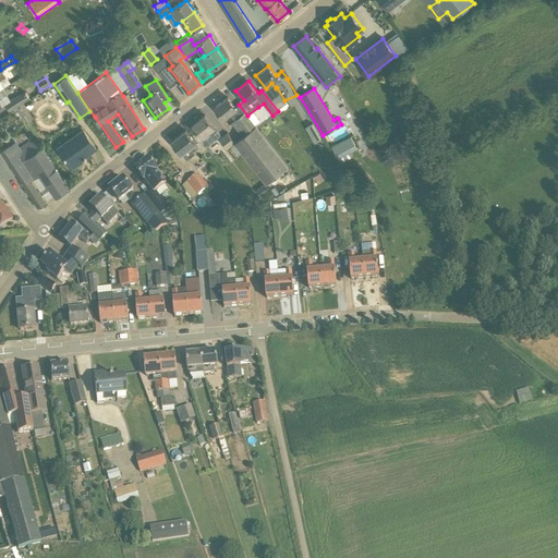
[(5,104),(10,110),(29,98),(25,91),(5,104)]
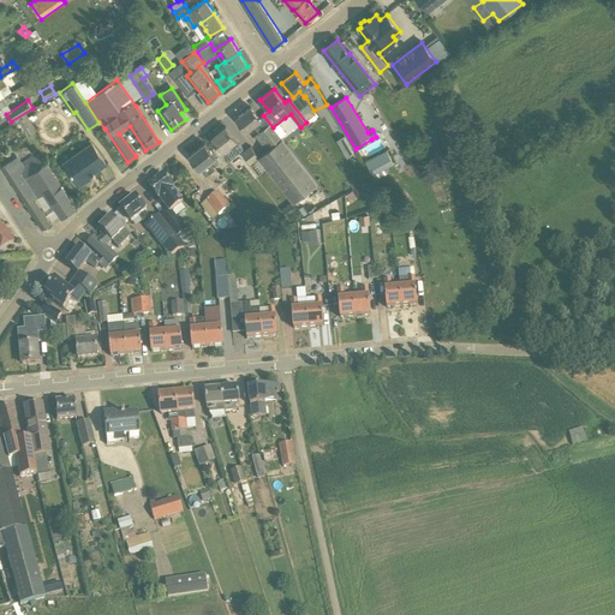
[(317,184),(273,127),(263,115),(260,118),(251,107),(237,118),(246,130),(254,125),(272,148),(268,150),(260,156),(258,156),(258,157),(267,168),(293,202),(317,184)]
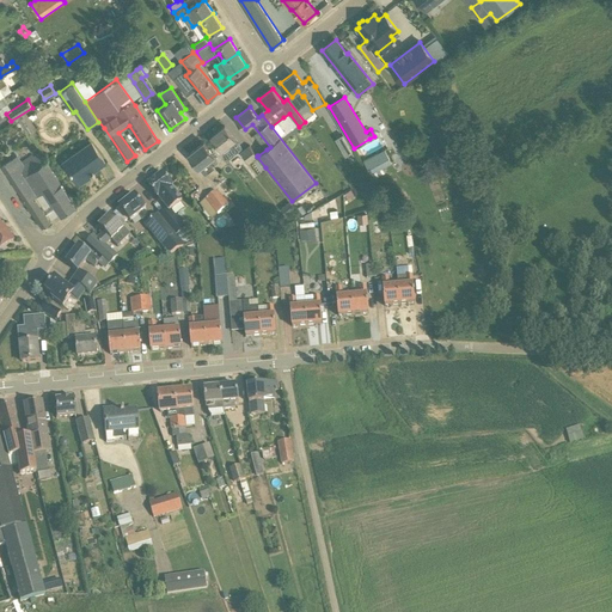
[(26,112),(18,118),(29,135),(37,129),(26,112)]
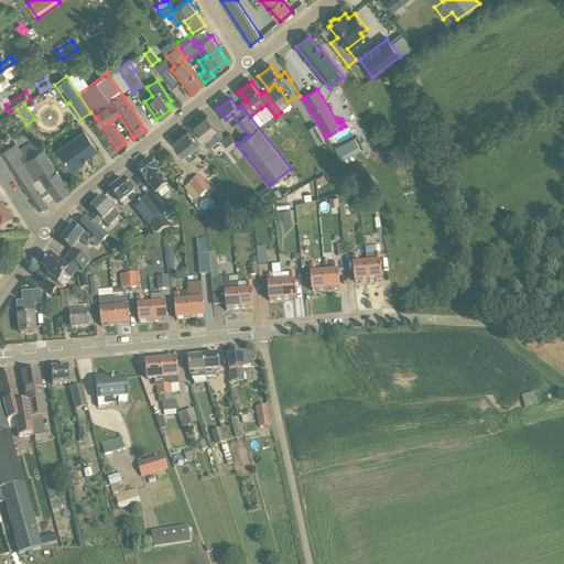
[(217,128),(207,116),(195,126),(204,138),(210,145),(223,137),(217,128)]
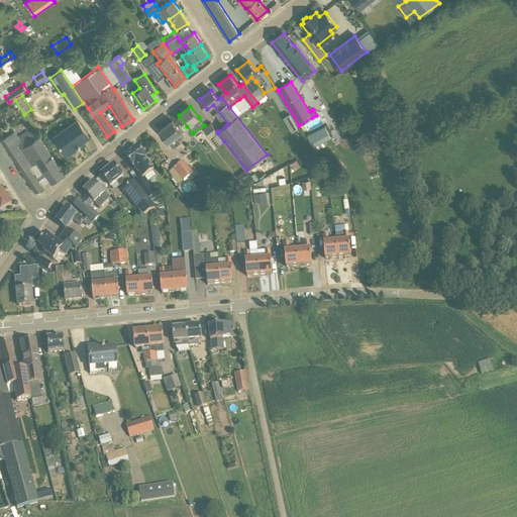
[(78,120),(70,126),(54,136),(57,141),(67,156),(75,150),(74,147),(77,145),(80,148),(81,147),(79,144),(89,137),(78,120)]
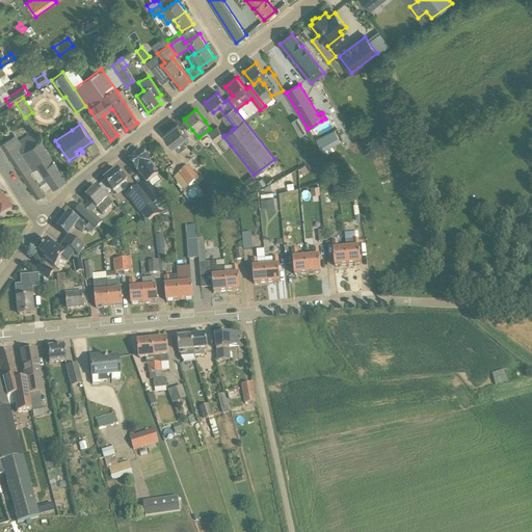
[(177,124),(164,134),(174,145),(181,140),(185,144),(190,140),(177,124)]
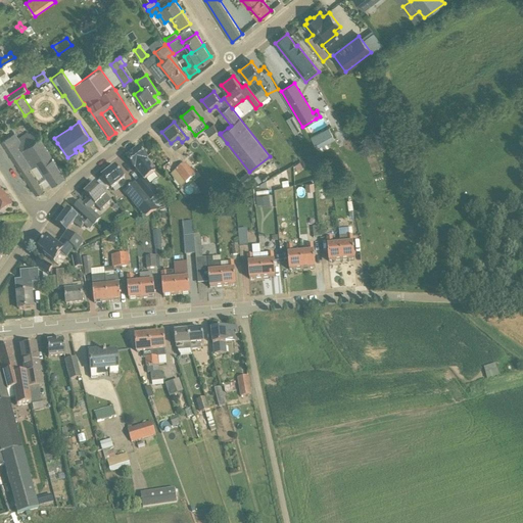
[(301,130),(297,123),(291,126),(296,133),(301,130)]
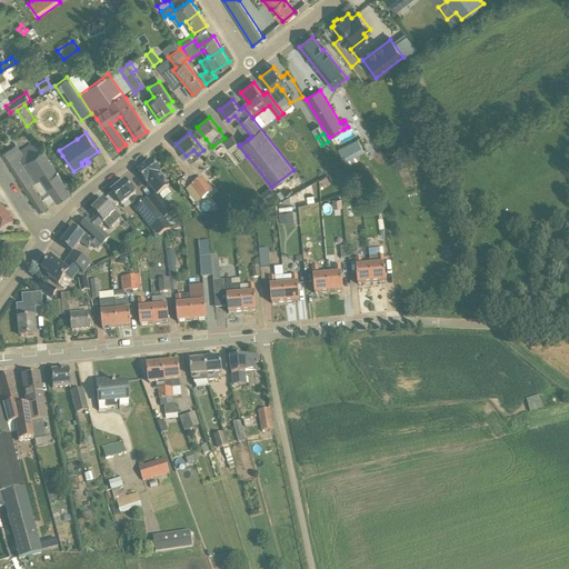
[(232,136),(223,141),(231,151),(239,161),(247,156),(239,146),(239,145),(232,136)]
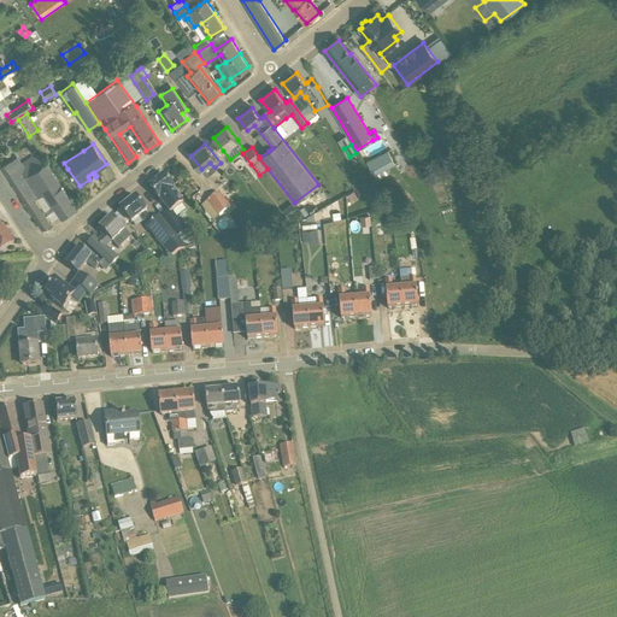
[(395,164),(388,151),(368,162),(374,175),(395,164)]
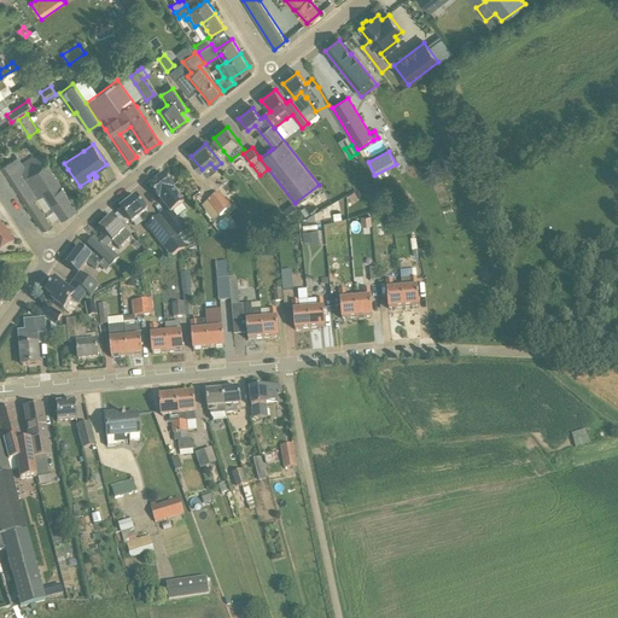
[(41,155),(35,158),(33,156),(23,163),(18,157),(15,159),(1,168),(42,231),(52,225),(51,225),(41,210),(40,211),(30,197),(44,188),(63,217),(76,208),(41,155)]
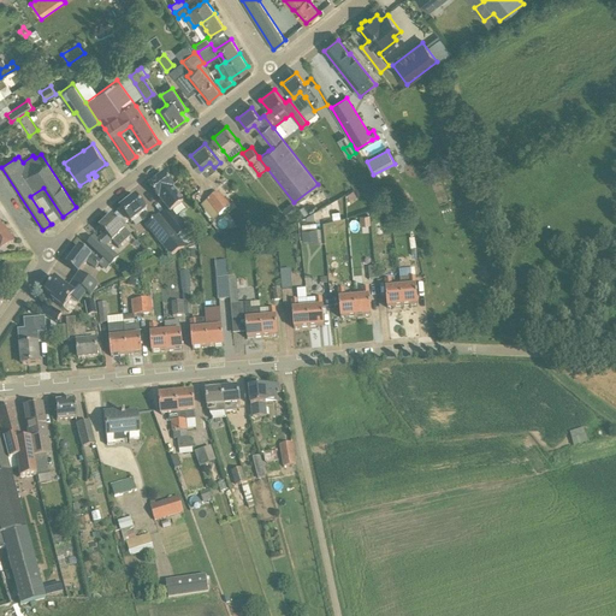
[(185,232),(188,230),(173,212),(184,203),(173,190),(175,189),(164,175),(149,187),(159,199),(167,209),(159,215),(185,249),(193,246),(185,232)]
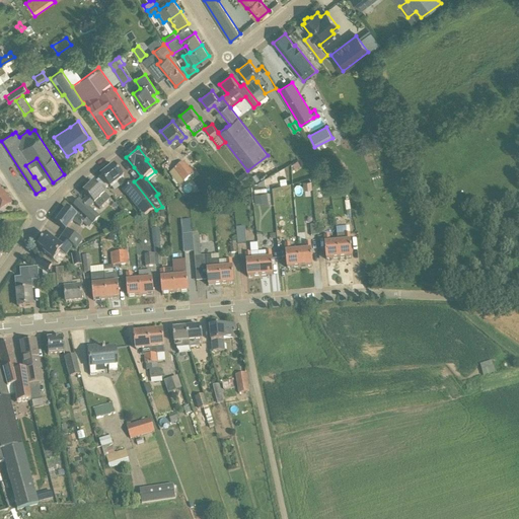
[(183,162),(174,170),(169,174),(179,187),(194,175),(183,162)]
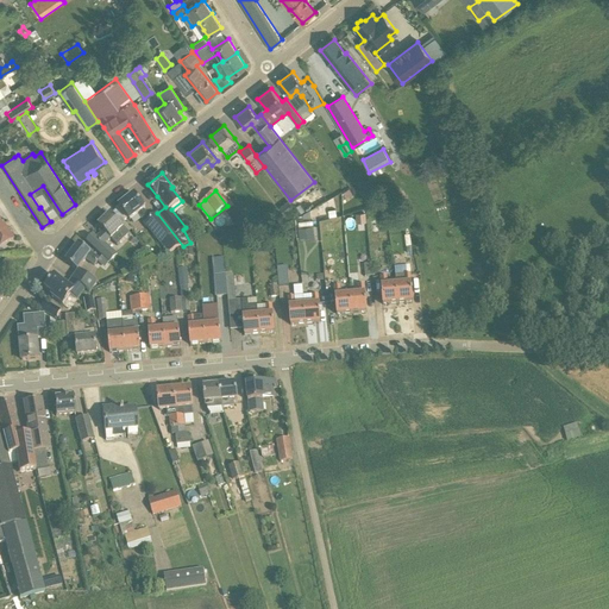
[(374,194),(368,198),(370,205),(377,201),(374,194)]
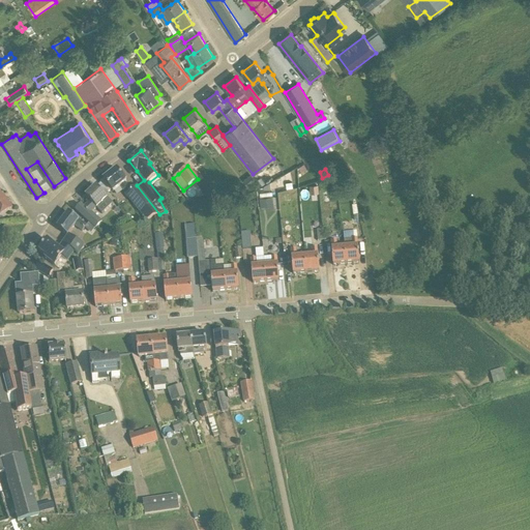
[(125,183),(126,182),(117,170),(104,180),(114,193),(120,187),(123,192),(128,187),(125,183)]
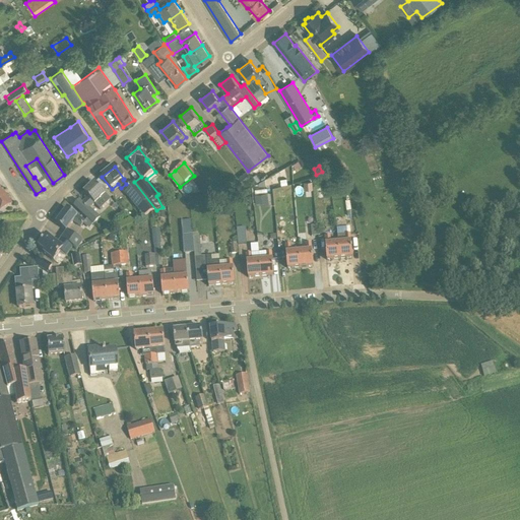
[(247,171),(239,177),(243,183),(251,176),(247,171)]
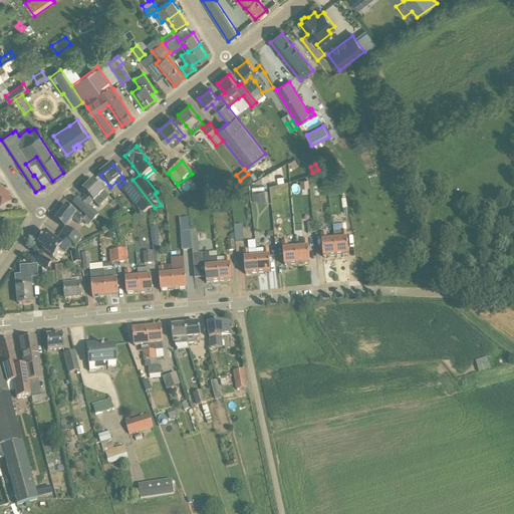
[(309,179),(301,180),(301,188),(309,187),(309,179)]
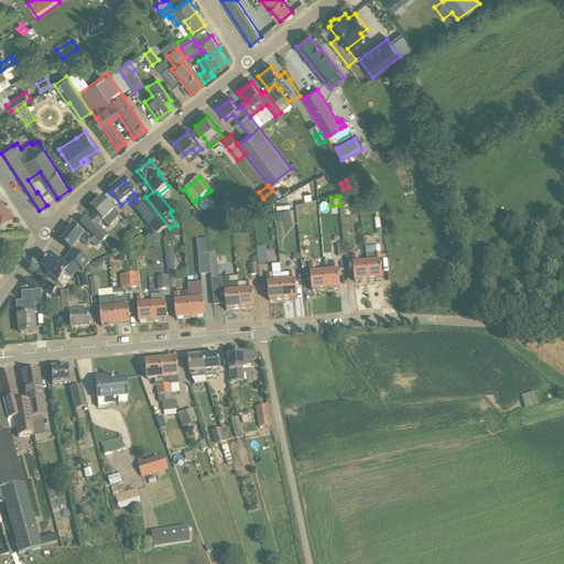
[(156,236),(170,228),(145,197),(133,207),(156,236)]
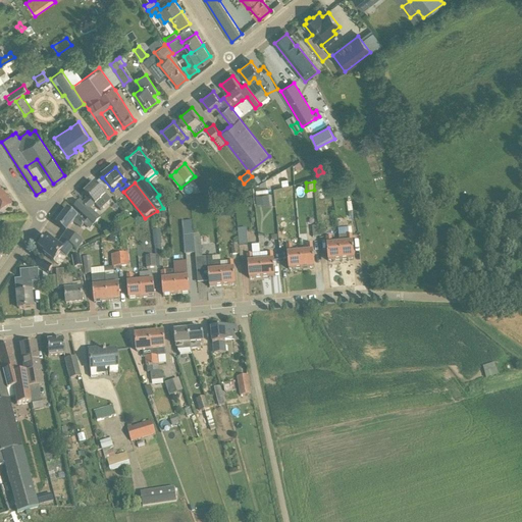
[(111,201),(95,185),(94,186),(93,186),(89,190),(85,194),(89,199),(83,205),(89,211),(95,205),(101,211),(111,201)]
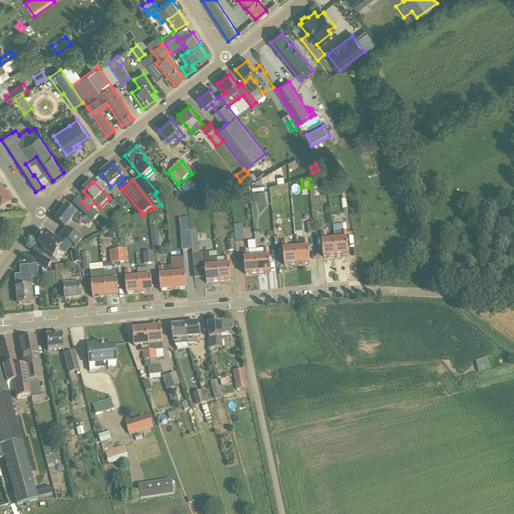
[(0,189),(0,210),(11,203),(5,194),(4,195),(0,189)]
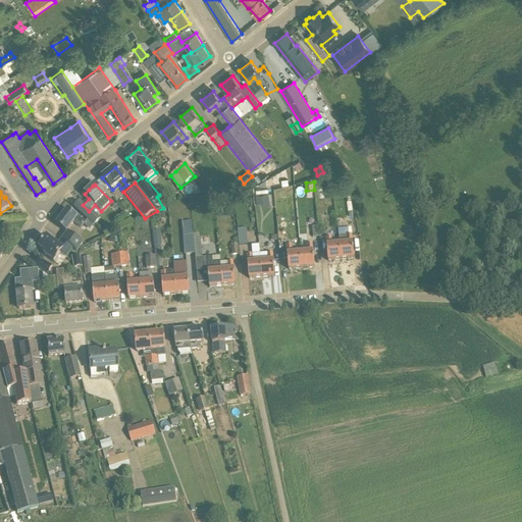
[(269,194),(256,195),(257,203),(270,201),(269,194)]
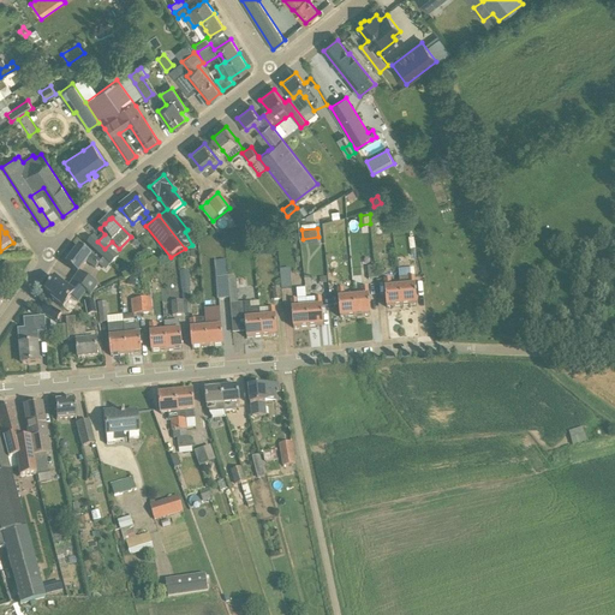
[(76,285),(87,293),(91,297),(99,287),(79,273),(88,263),(96,269),(100,263),(93,257),(91,257),(91,256),(81,248),(67,266),(78,274),(73,284),(76,285)]
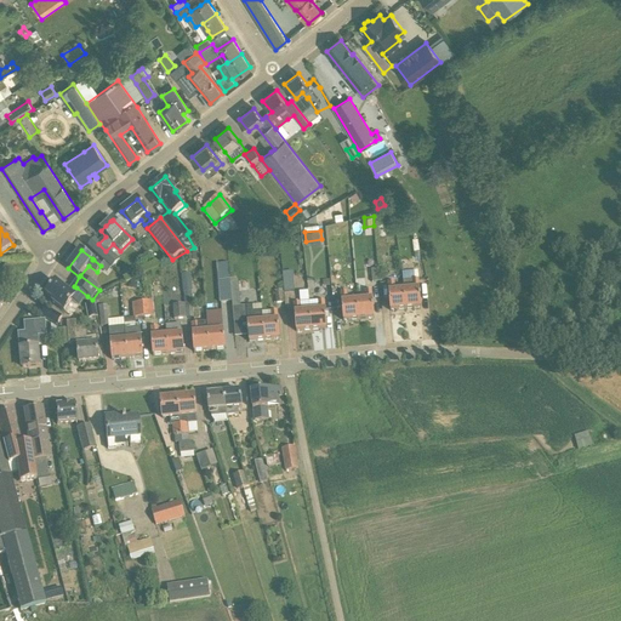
[(106,252),(101,258),(110,267),(115,261),(106,252)]
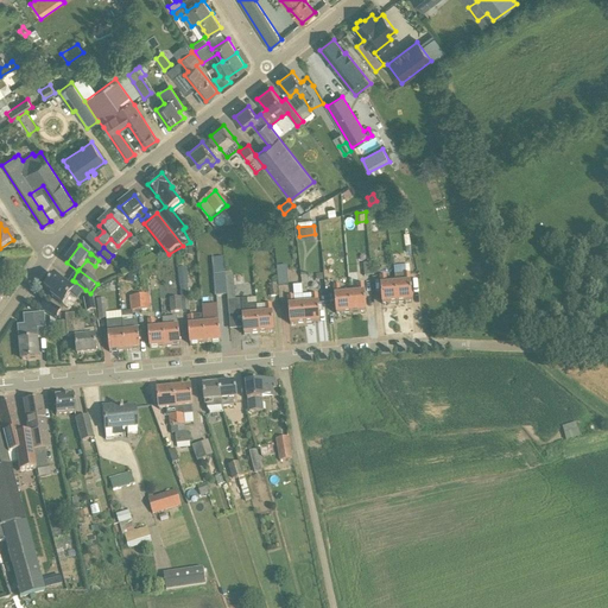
[(196,249),(187,248),(185,255),(195,258),(196,249)]
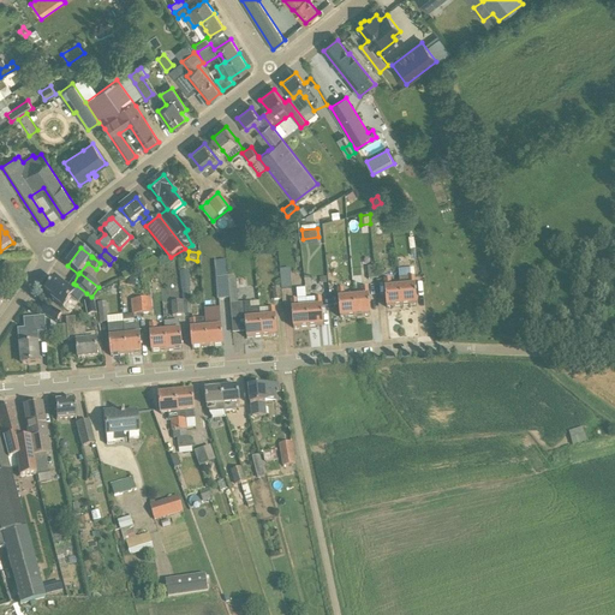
[(5,264),(4,267),(0,264),(0,276),(10,281),(10,280),(15,282),(22,272),(5,264)]
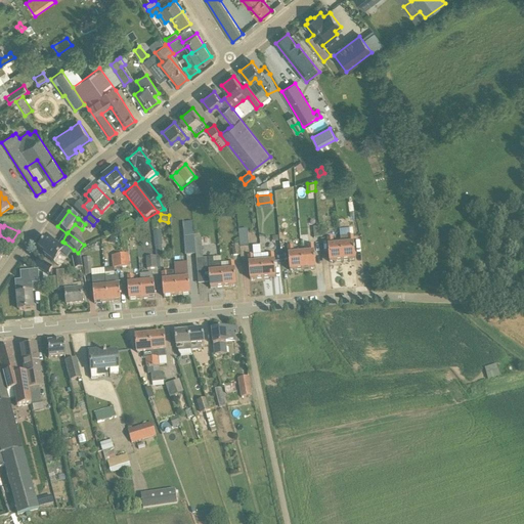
[(249,244),(248,235),(247,230),(238,231),(239,236),(241,245),(241,246),(241,247),(249,247),(249,244)]
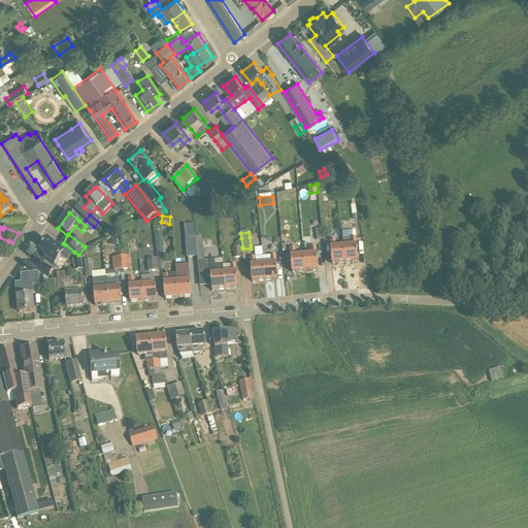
[(189,257),(198,257),(197,240),(196,237),(186,238),(188,257),(189,257)]
